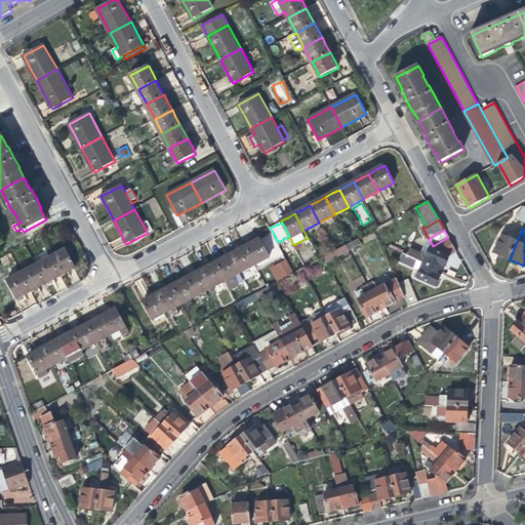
[(509,235),(508,237),(517,241),(520,235),(511,231),(509,235)]
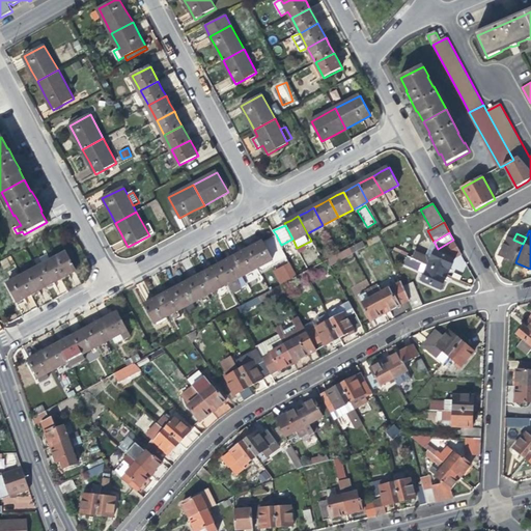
[(261,243),(249,249),(258,268),(285,253),(283,250),(281,245),(276,234),(261,243)]
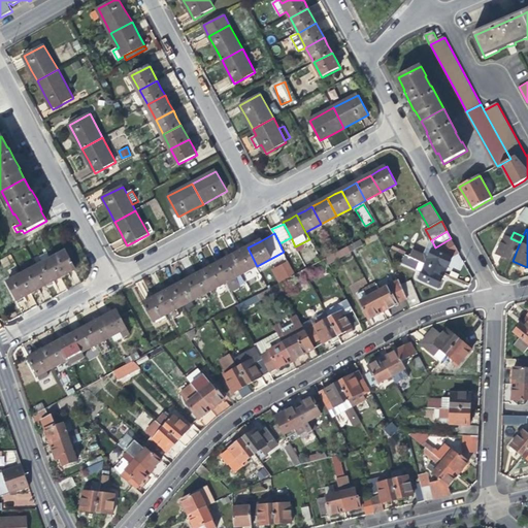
[(505,258),(513,261),(520,242),(510,238),(512,236),(507,235),(504,243),(502,242),(498,255),(505,258)]
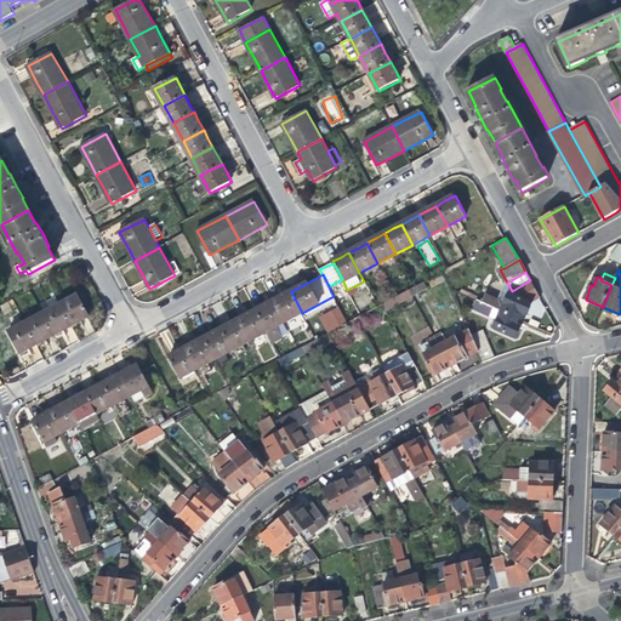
[(535,288),(530,280),(512,291),(506,302),(500,300),(486,294),(483,302),(496,307),(503,311),(524,320),(531,303),(541,297),(536,289),(535,288)]
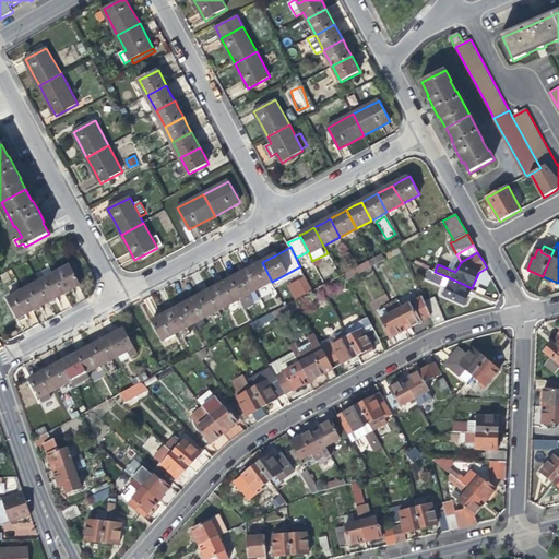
[(458,256),(450,270),(455,272),(461,262),(458,256)]
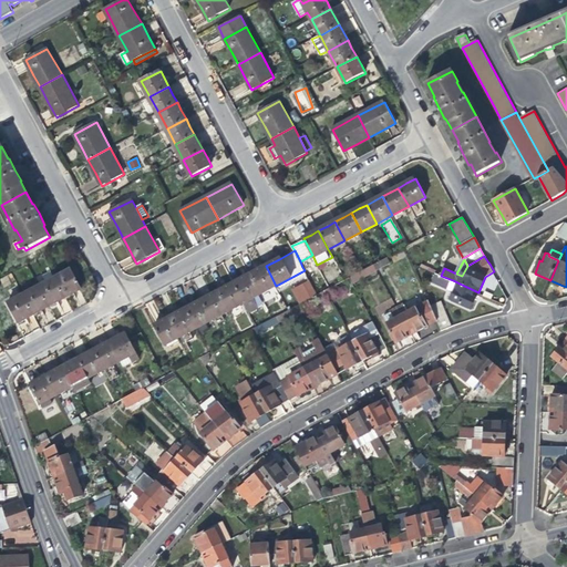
[(260,295),(276,286),(266,266),(257,270),(249,275),(260,295)]
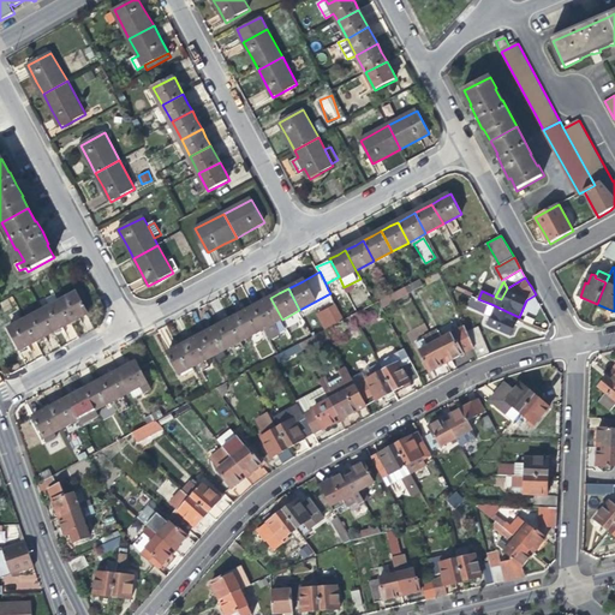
[(78,292),(61,302),(72,322),(82,317),(89,312),(78,292)]
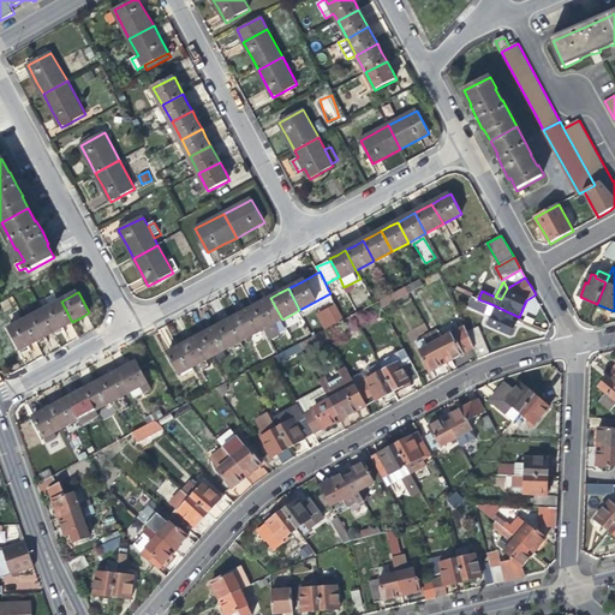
[(470,305),(487,314),(491,304),(478,299),(473,297),(470,305)]
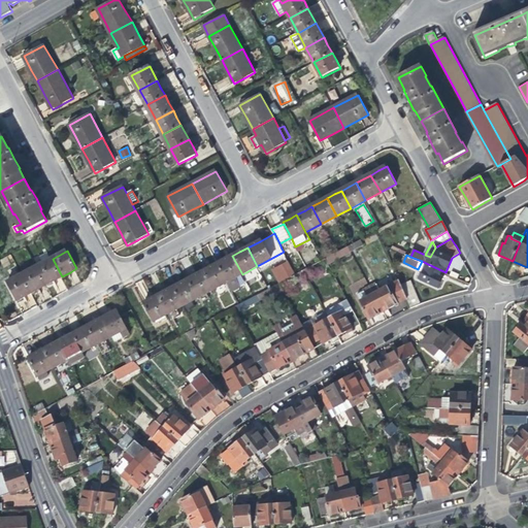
[(246,283),(242,274),(232,256),(226,259),(217,264),(227,283),(231,291),(246,283)]
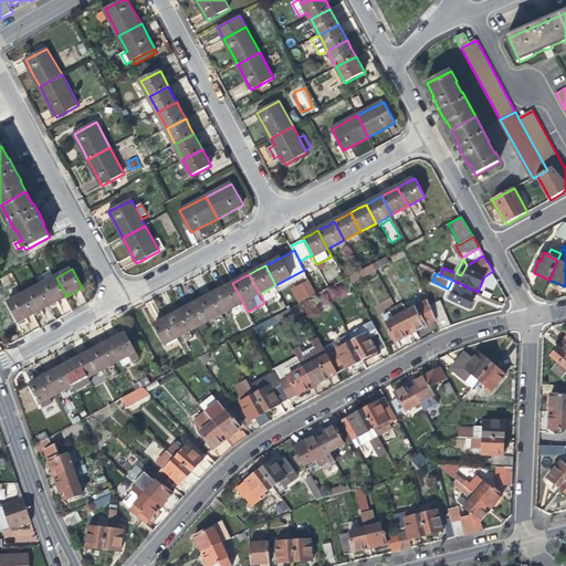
[(58,301),(66,296),(56,278),(40,286),(50,305),(58,301)]
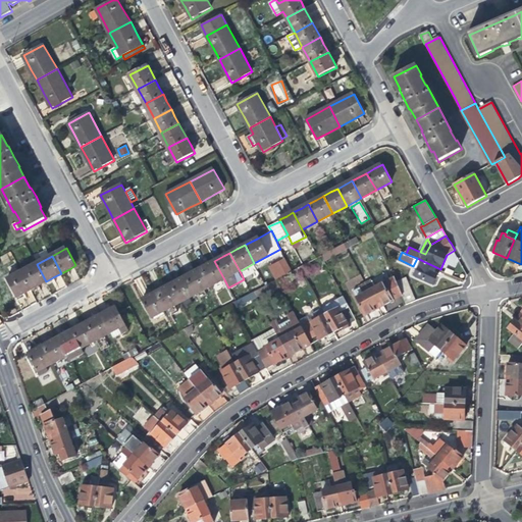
[(284,275),(290,273),(293,271),(285,258),(275,264),(282,276),(284,275)]
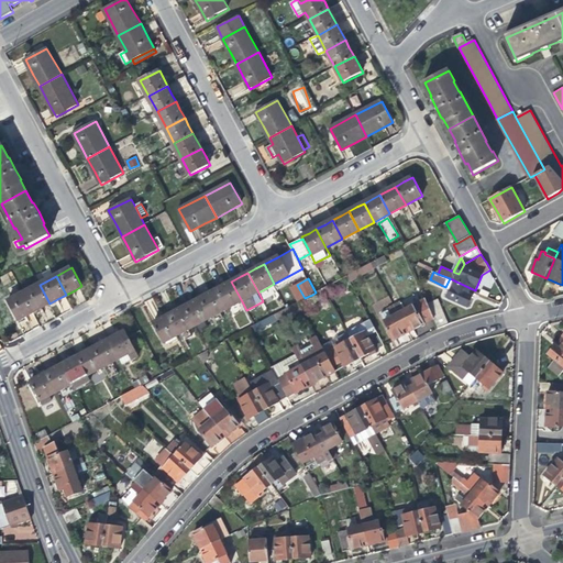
[(456,282),(450,278),(445,287),(452,290),(456,282)]
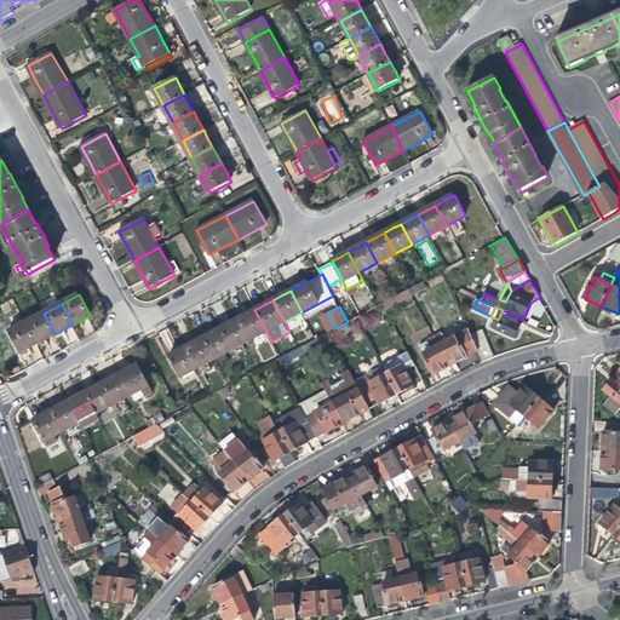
[(250,340),(267,332),(254,310),(247,314),(237,319),(250,340)]
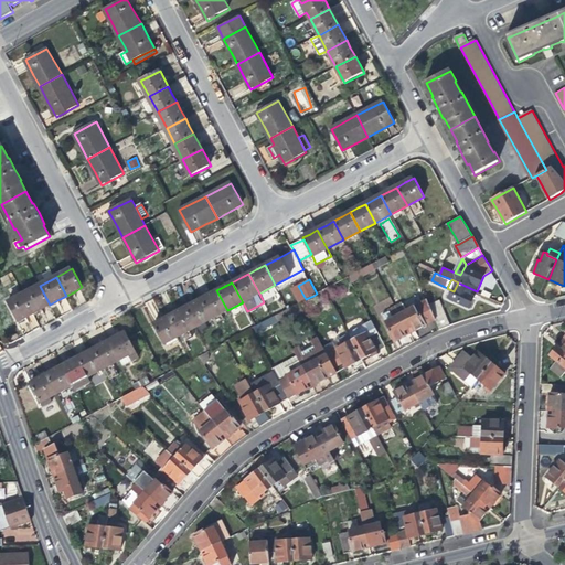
[(472,299),(477,291),(458,283),(454,291),(450,298),(469,307),(472,299)]
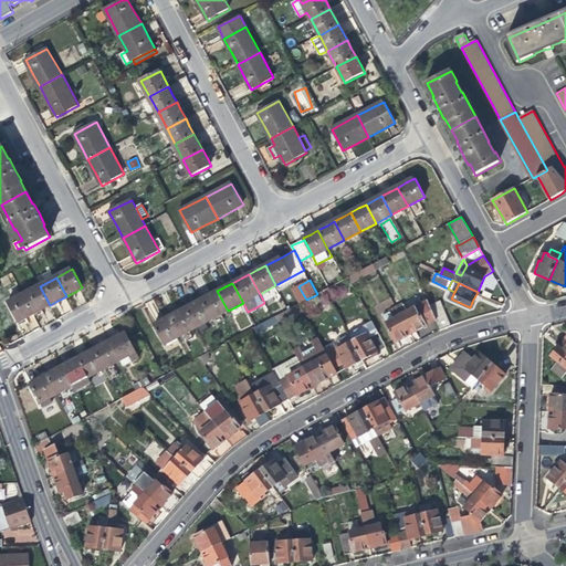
[(336,284),(325,290),(328,297),(329,299),(341,293),(336,284)]
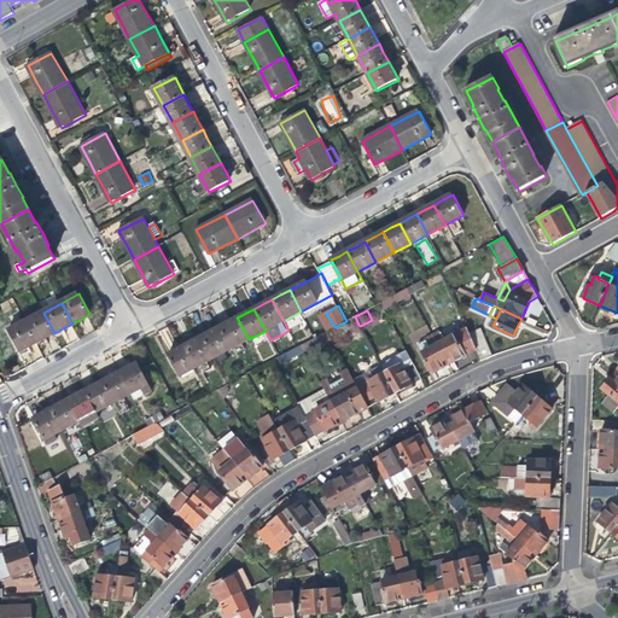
[(47,337),(54,333),(44,313),(27,321),(38,343),(47,337)]
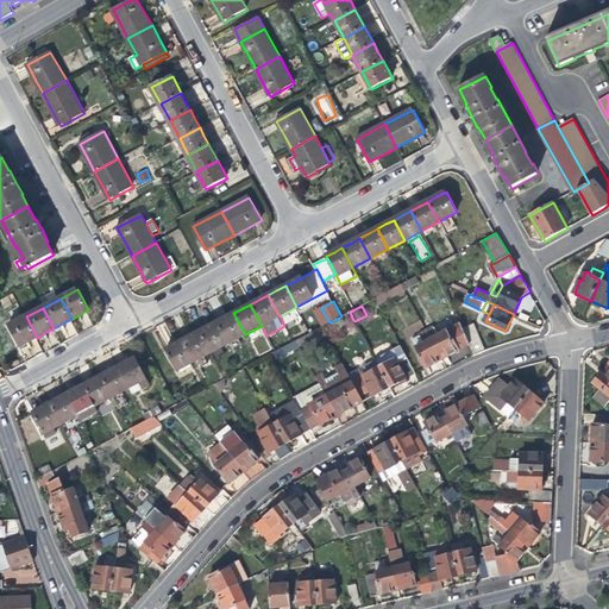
[(341,326),(353,320),(350,312),(341,316),(338,319),(341,326)]
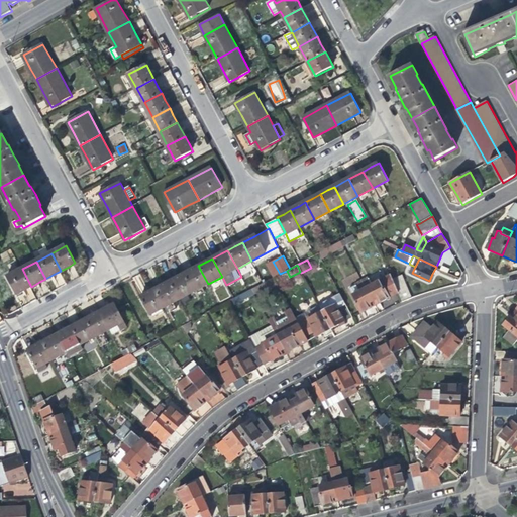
[(193,292),(208,284),(198,266),(190,271),(184,274),(193,292)]
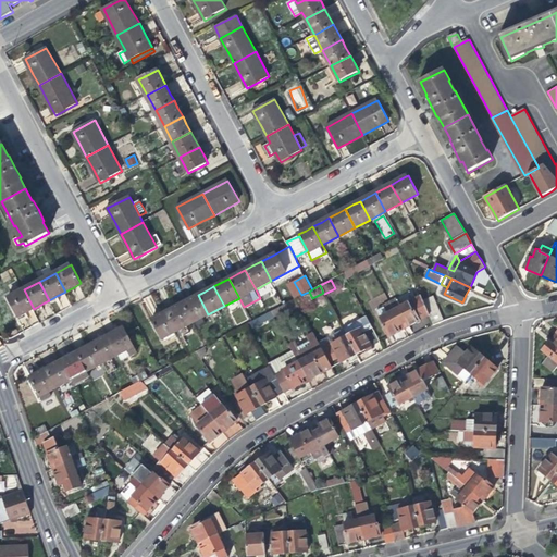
[(25,313),(34,309),(24,289),(8,298),(17,317),(25,313)]
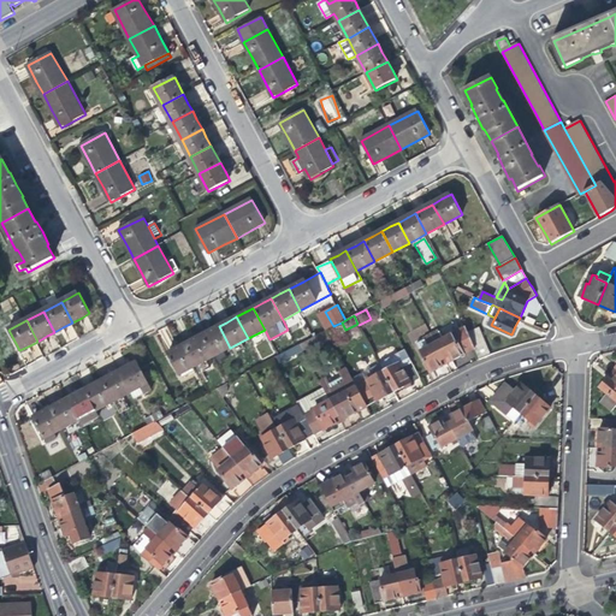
[(479,325),(467,331),(475,349),(480,360),(492,355),(479,325)]
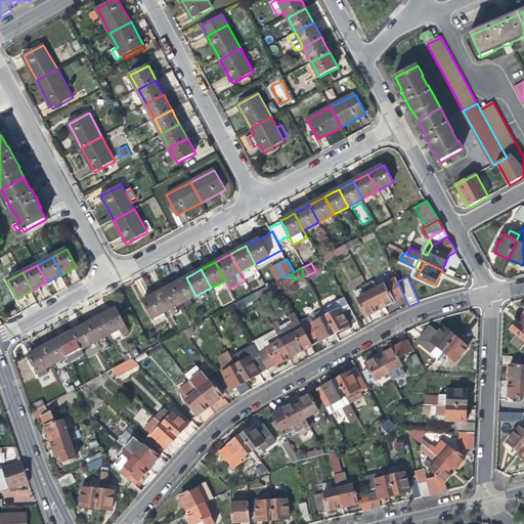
[(181,303),(195,296),(186,277),(179,281),(172,286),(181,303)]
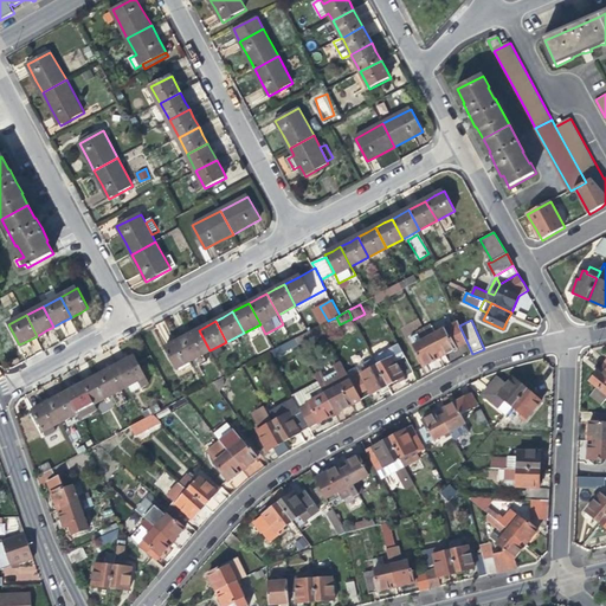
[(459,323),(445,330),(437,334),(433,328),(432,324),(425,328),(442,359),(456,350),(468,343),(459,326),(459,323)]
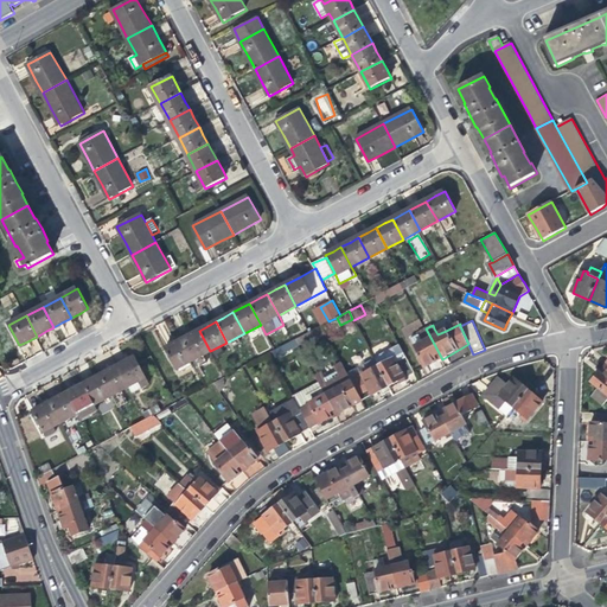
[(442,324),(434,328),(438,334),(446,331),(442,324)]
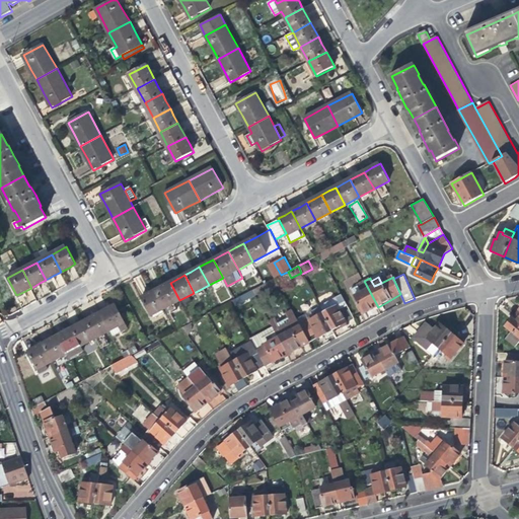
[(265,284),(253,290),(255,295),(256,295),(279,283),(276,278),(265,284)]
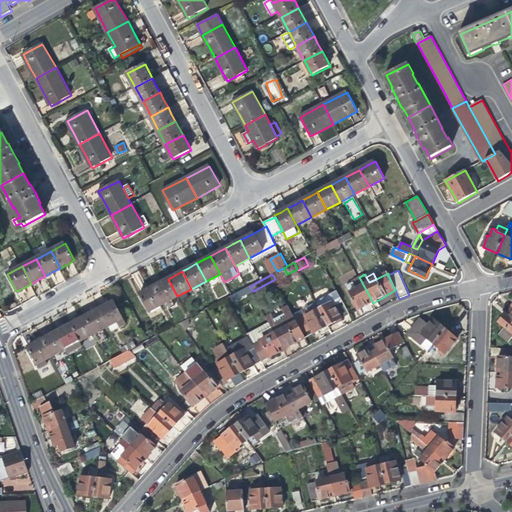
[(367,306),(373,303),(359,277),(353,281),(354,283),(347,286),(354,299),(353,300),(358,310),(367,306)]
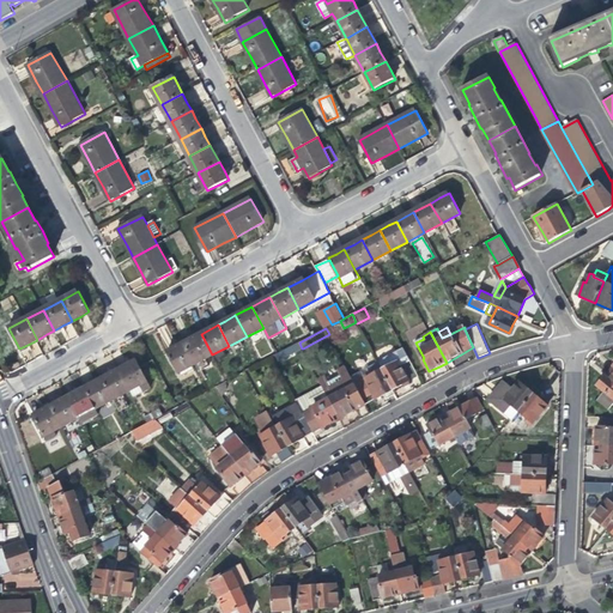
[(205,359),(212,354),(201,334),(192,339),(184,343),(195,364),(199,371),(208,366),(205,359)]
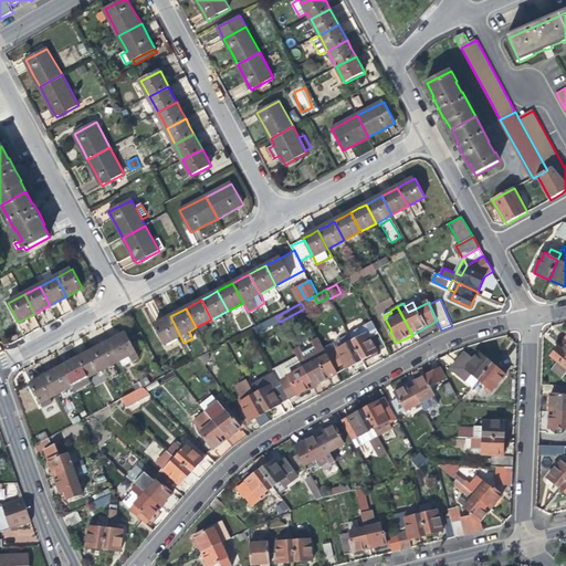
[(165,345),(180,336),(170,316),(161,321),(154,325),(165,345)]
